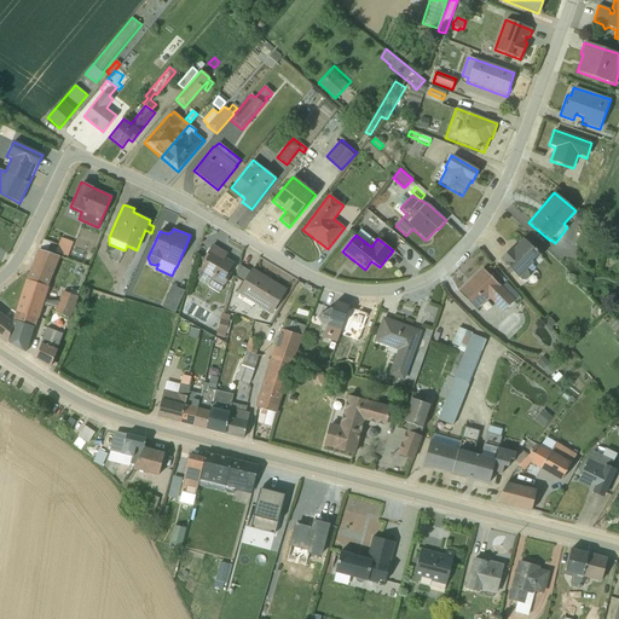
[(56,253),(68,256),(73,242),(62,238),(56,253)]
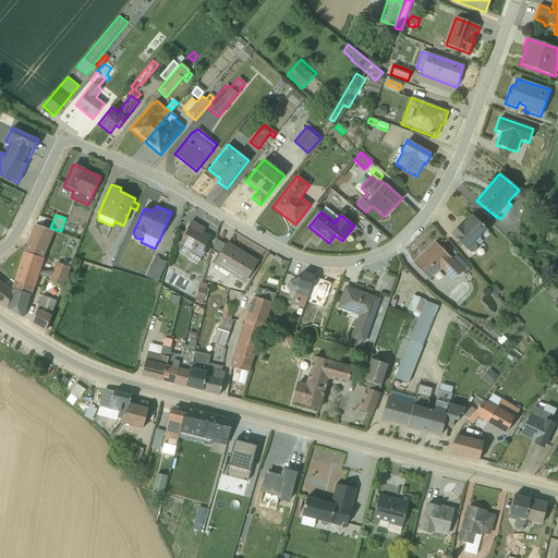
[(486,231),(471,215),(462,225),(460,223),(450,234),(470,253),(473,253),(476,250),(476,246),(474,244),(480,238),(484,235),(486,233),(486,231)]
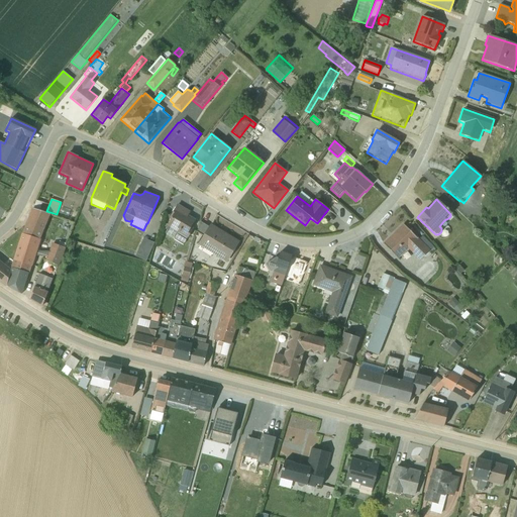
[(33,208),(39,210),(41,202),(36,200),(33,208)]
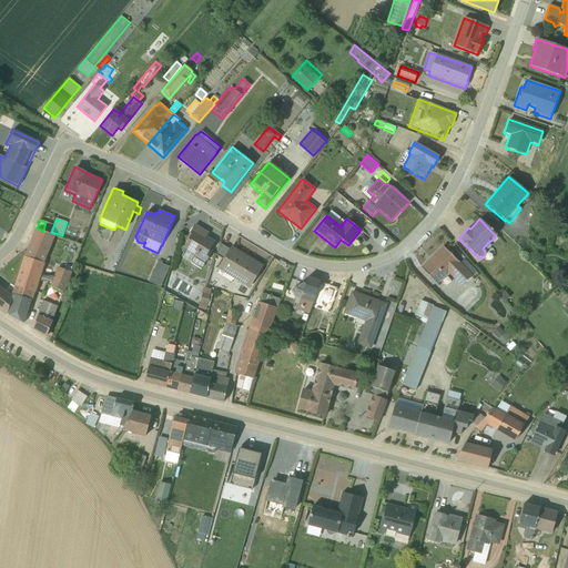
[(182,256),(192,262),(191,264),(202,270),(213,251),(210,250),(215,241),(206,236),(209,233),(194,224),(185,239),(188,240),(183,246),(182,246),(181,250),(182,251),(181,252),(183,253),(182,256)]
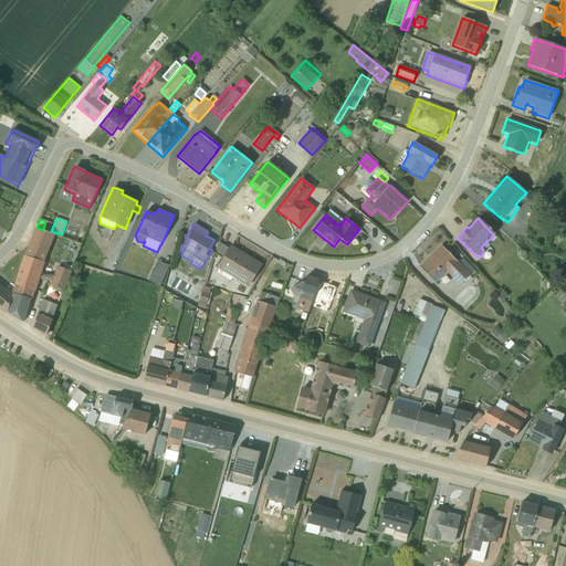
[(44,261),(55,234),(37,228),(24,257),(13,293),(31,299),(44,261)]
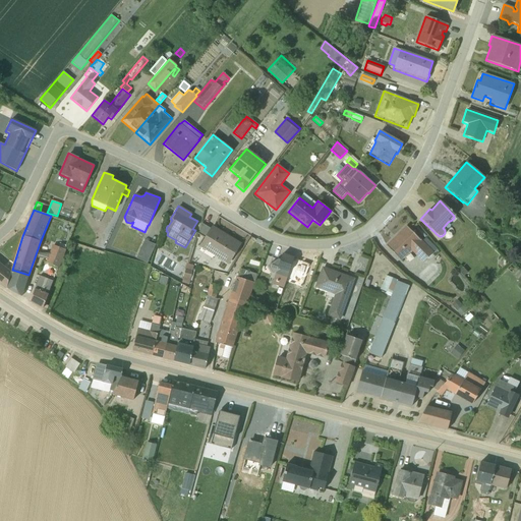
[(211,229),(201,223),(198,234),(205,238),(199,247),(228,265),(229,263),(232,265),(240,251),(237,249),(240,244),(212,227),(211,229)]
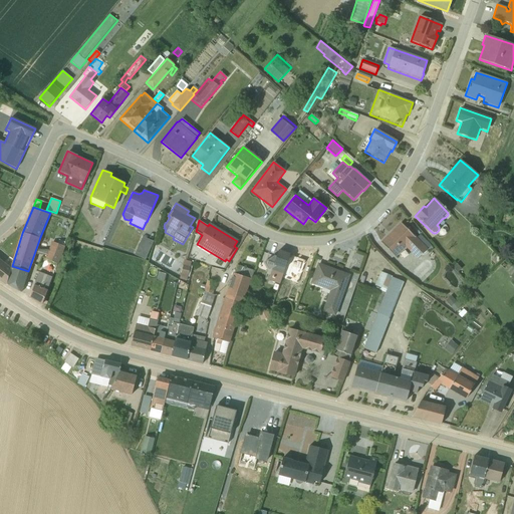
[(401,223),(380,243),(396,257),(405,248),(417,259),(431,246),(421,236),(417,240),(401,223)]
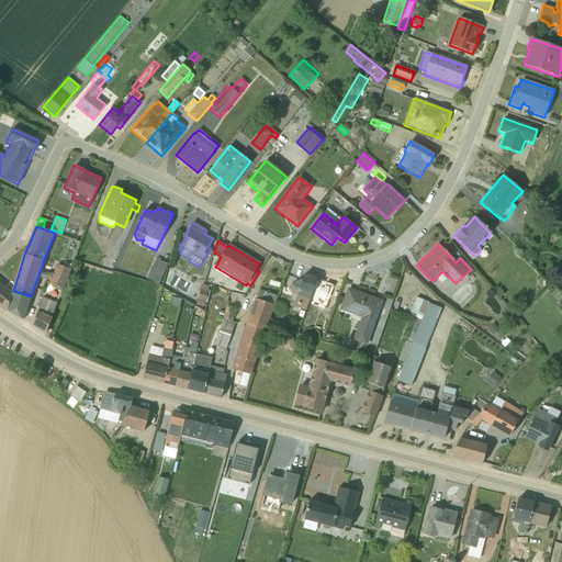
[(168,265),(156,259),(147,279),(159,284),(168,265)]
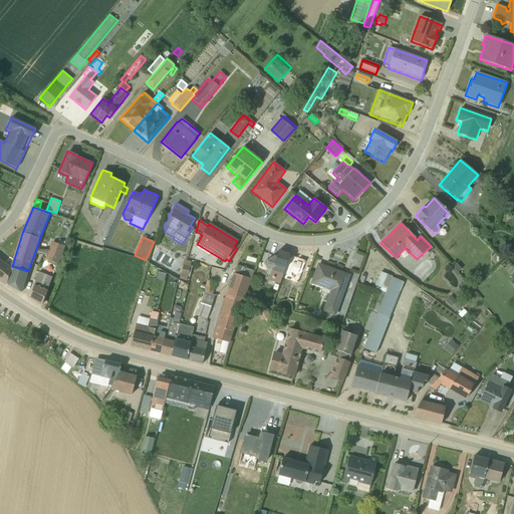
[(64,246),(65,242),(58,239),(57,243),(51,241),(45,259),(57,264),(64,247),(64,246)]
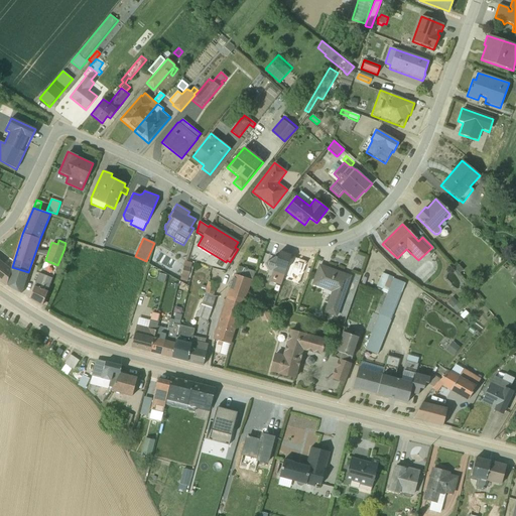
[(273,270),(269,282),(280,285),(290,256),(279,252),(277,258),(275,257),(265,263),(269,271),(273,270)]
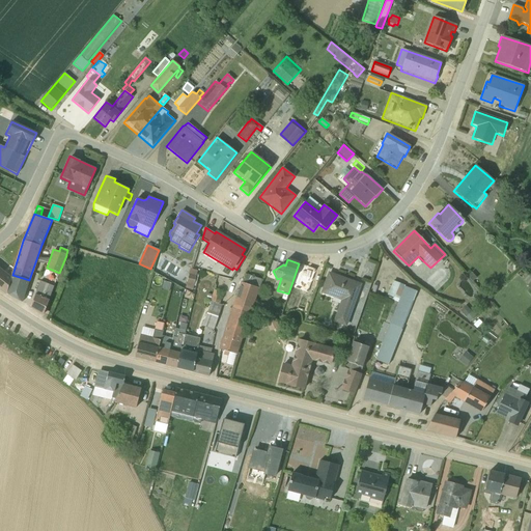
[(0,288),(6,294),(22,302),(29,280),(12,275),(11,276),(0,268),(0,288)]
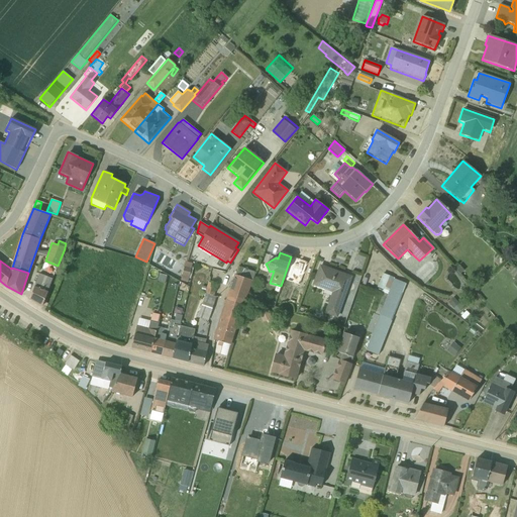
[(46,262),(40,265),(42,270),(48,268),(46,262)]
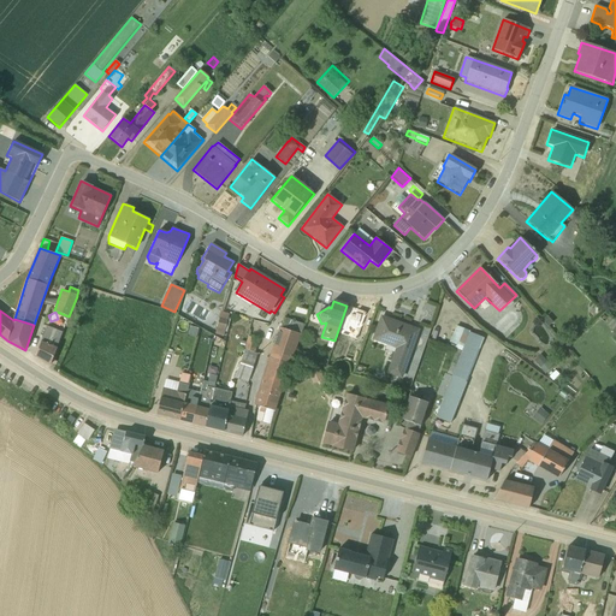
[(229,314),(219,313),(214,335),(223,336),(225,331),(227,332),(230,320),(227,319),(229,314)]
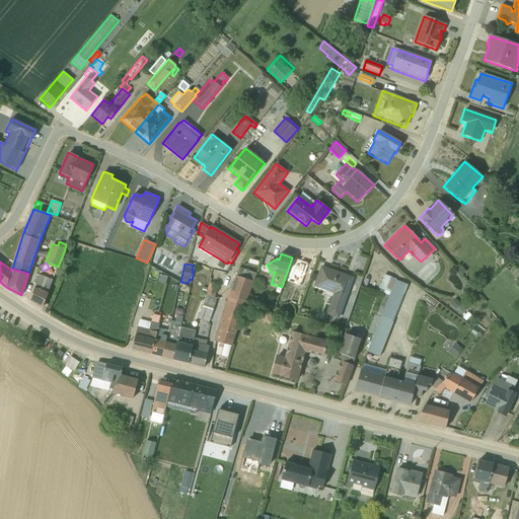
[(510,272),(518,280),(518,268),(516,266),(510,272)]
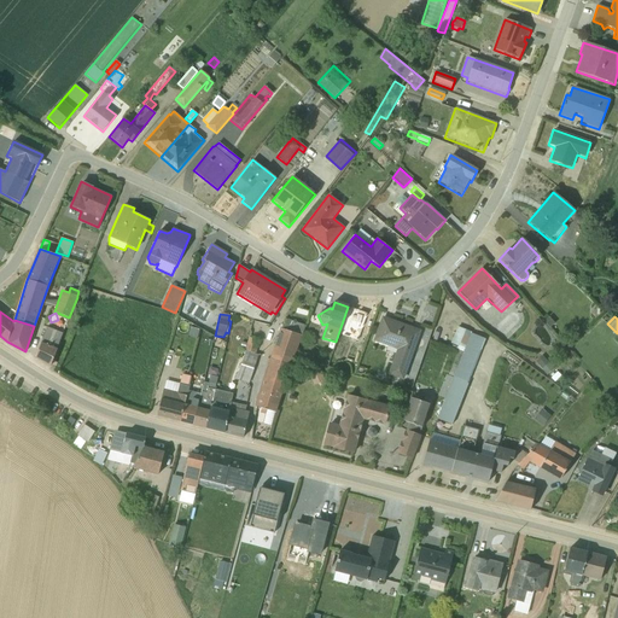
[(291,367),(304,325),(303,325),(285,319),(281,330),(280,330),(270,360),(291,367)]
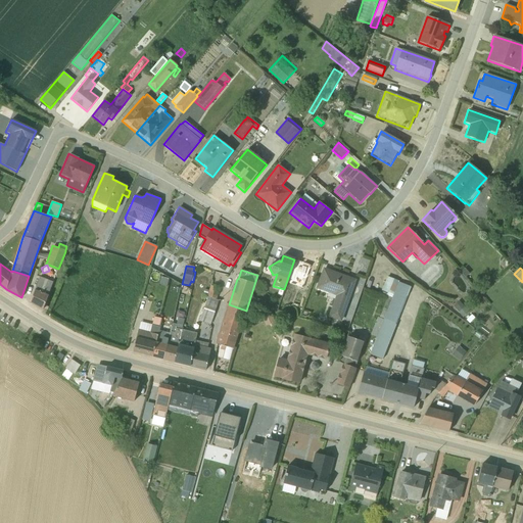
[(354,281),(324,270),(317,290),(335,296),(327,318),(340,322),(354,281)]
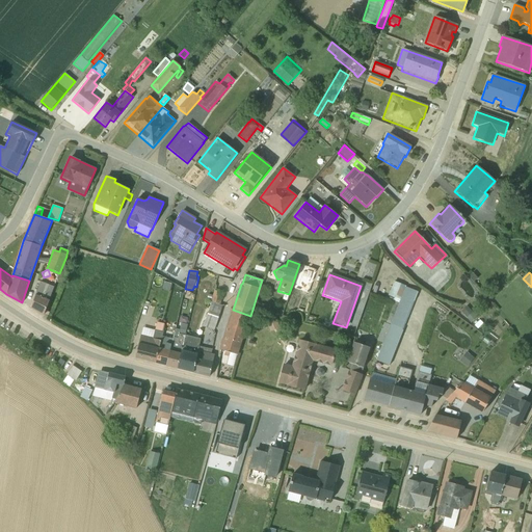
[(404,287),(405,286),(394,281),(388,295),(388,296),(399,300),(398,302),(382,343),(375,361),(389,366),(418,292),(417,292),(404,287)]
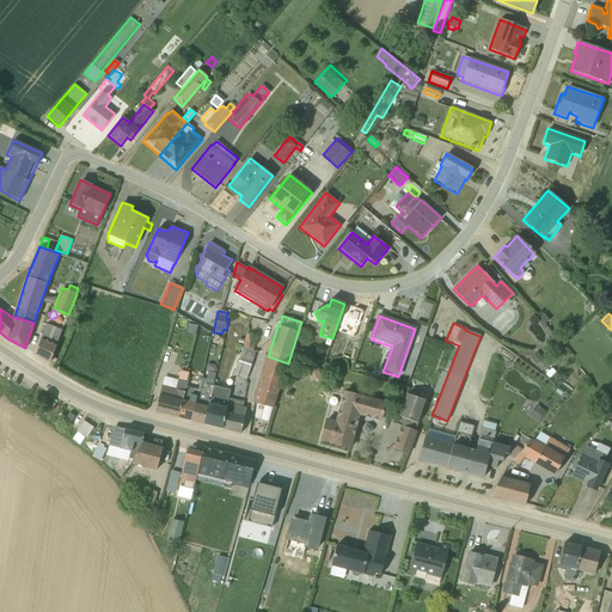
[(50,362),(62,330),(46,324),(36,354),(50,362)]
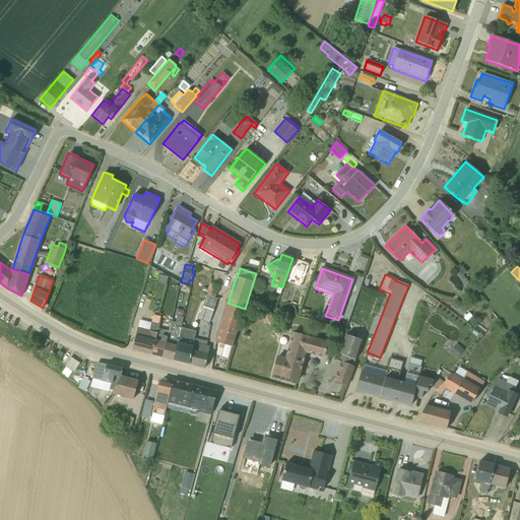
[(209,284),(206,295),(215,298),(218,286),(209,284)]
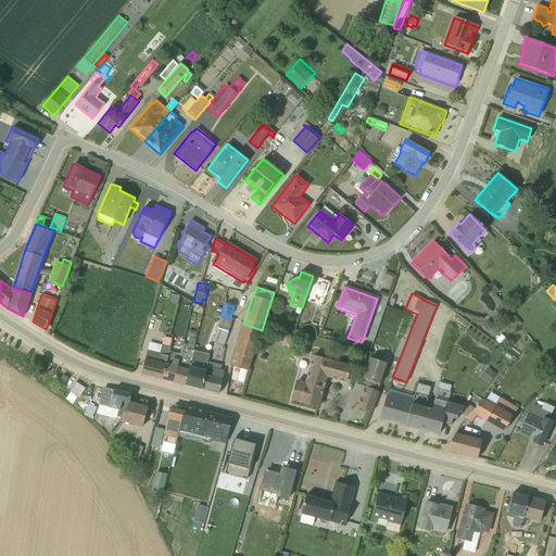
[(231,319),(220,315),(212,341),(224,345),(231,319)]
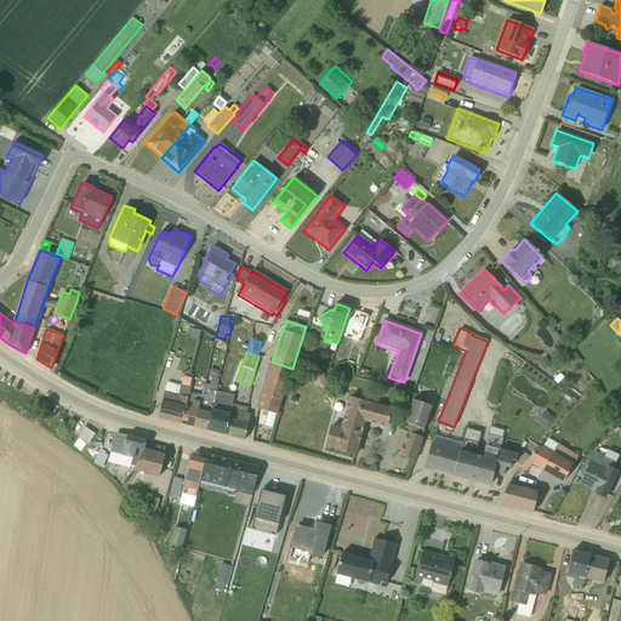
[(446,400),(465,353),(460,352),(450,377),(448,377),(439,398),(446,400)]
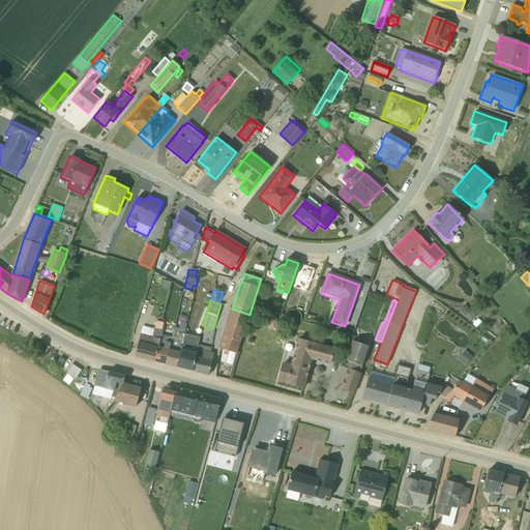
[(255,301),(253,306),(268,311),(270,303),(266,302),(264,303),(255,301)]
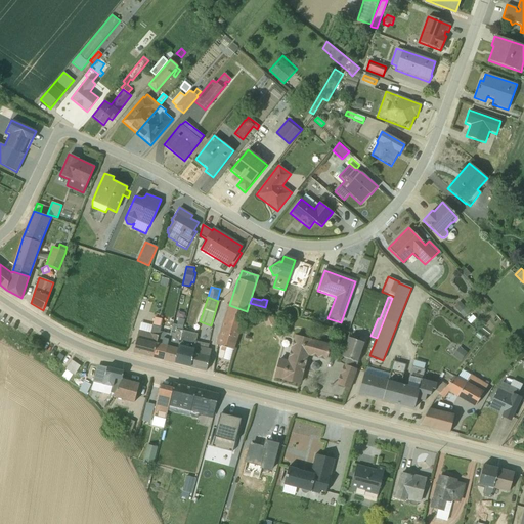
[(461,300),(454,305),(464,316),(470,311),(461,300)]
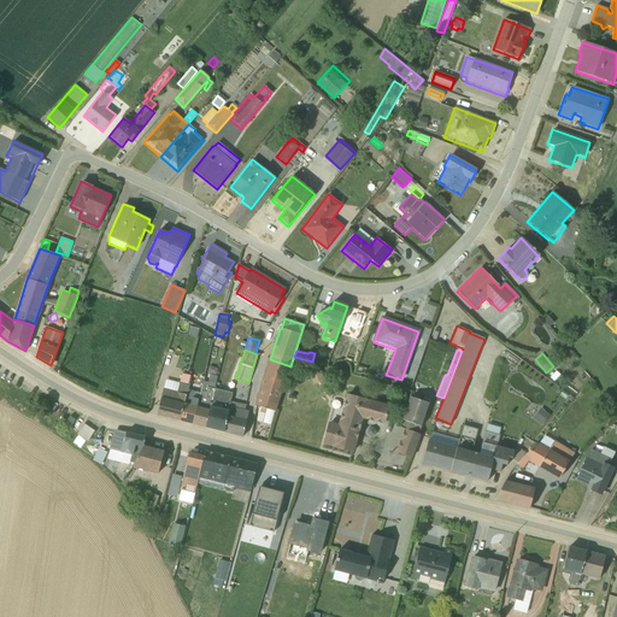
[(276,412),(291,366),(270,359),(254,406),(260,407),(259,412),(268,415),(270,410),(276,412)]
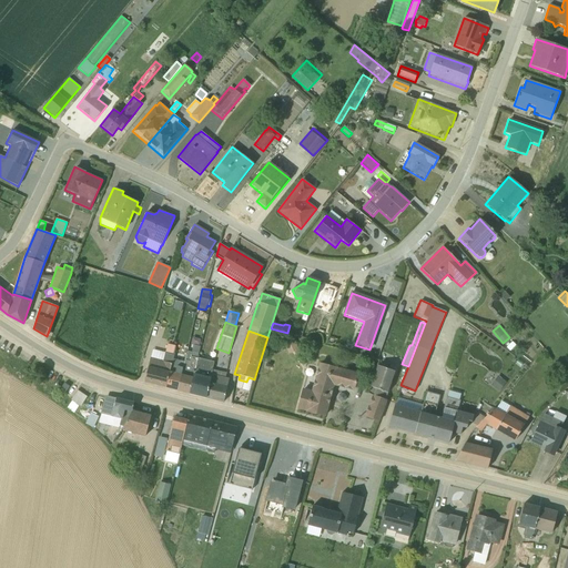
[(284,344),(288,355),(298,351),(294,338),(284,344)]
